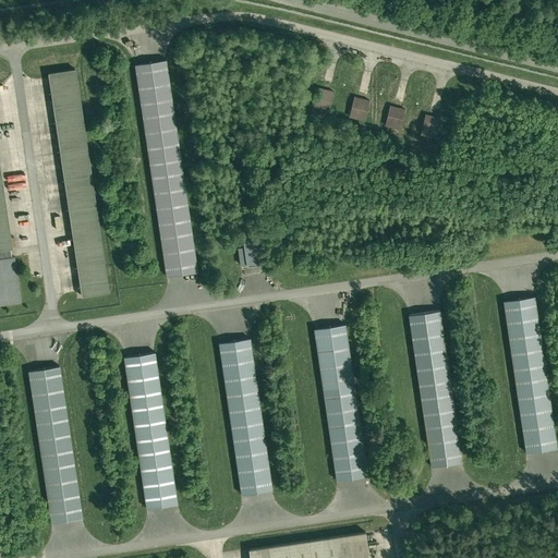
[(195,263),(166,62),(133,67),(146,149),(165,280),(197,276),(195,263)]
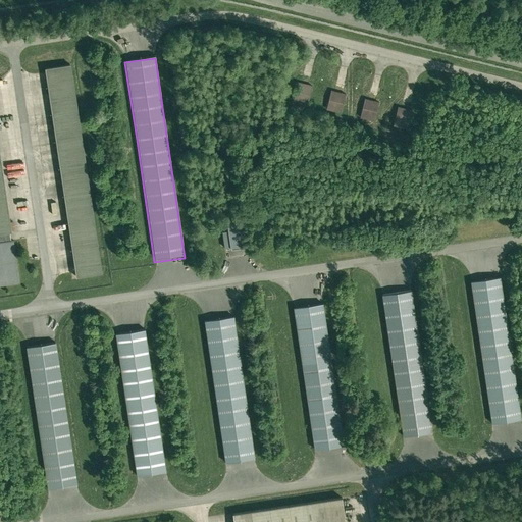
[(101,276),(70,66),(45,70),(45,72),(74,272),(75,280),(101,276)]
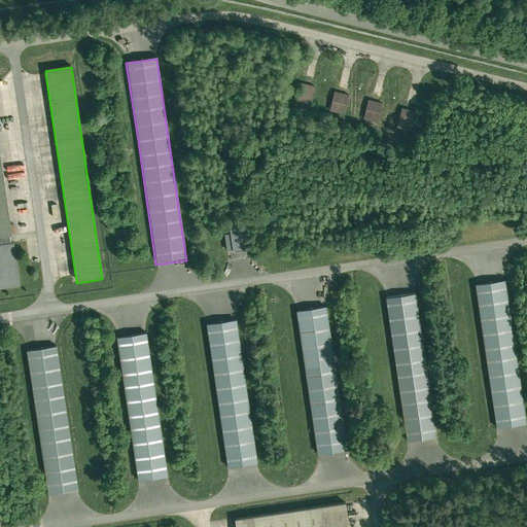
[(294,104),(310,108),(315,88),(300,83),(294,104)]
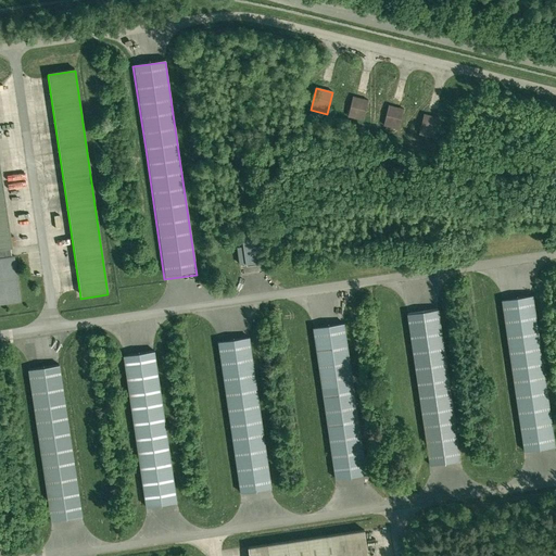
[(346,118),(363,123),(368,101),(352,98),(346,118)]
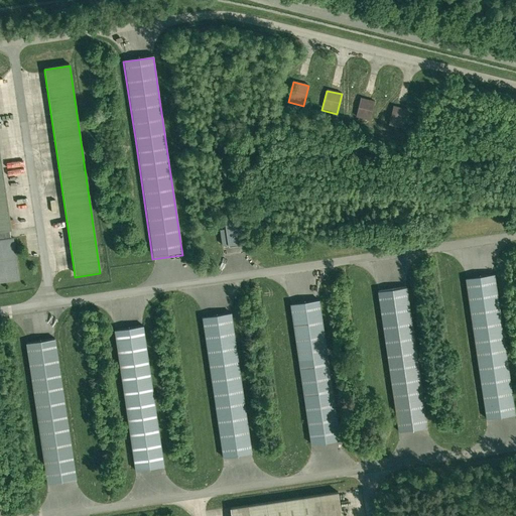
[(360,99),(355,119),(371,123),(376,103),(360,99)]
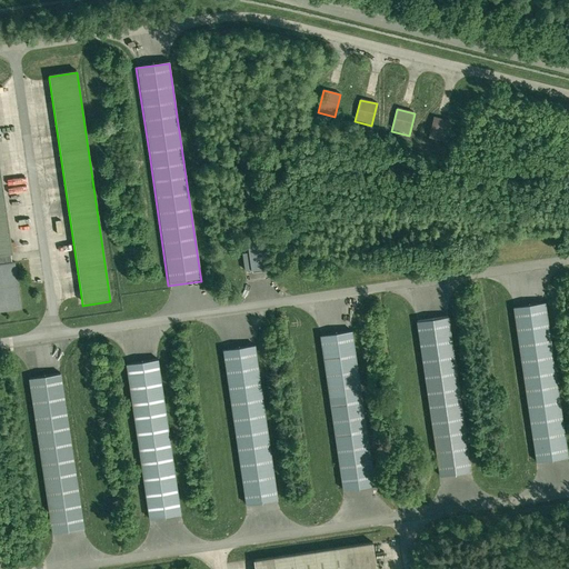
[(433,118),(428,140),(445,145),(450,122),(433,118)]
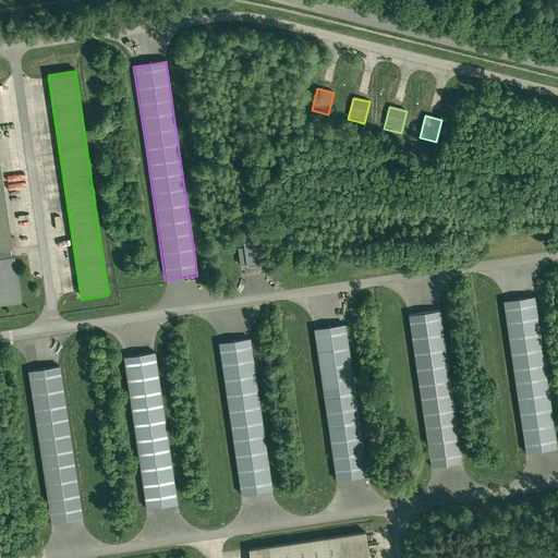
[(0,254),(11,253),(0,176),(0,254)]
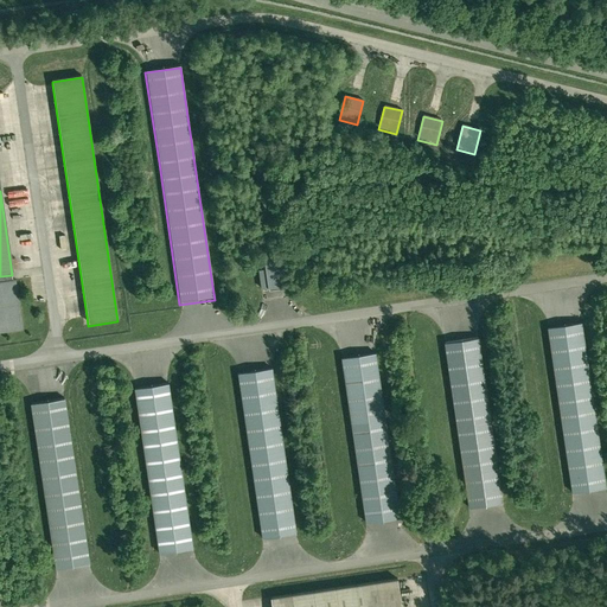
[(280,255),(262,257),(264,272),(259,273),(260,285),(261,292),(267,291),(267,293),(285,291),(285,285),(280,255)]
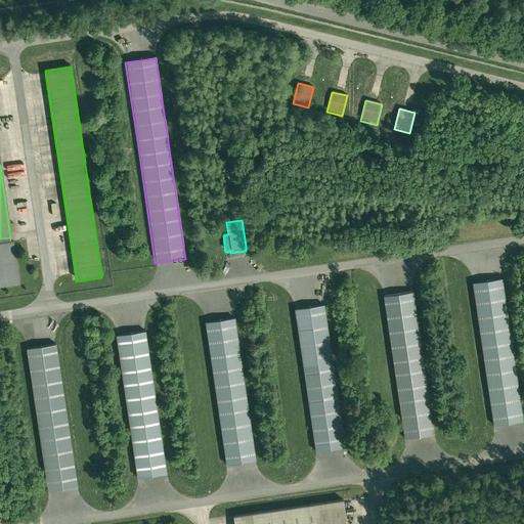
[(13,244),(0,246),(0,289),(19,287),(13,244)]
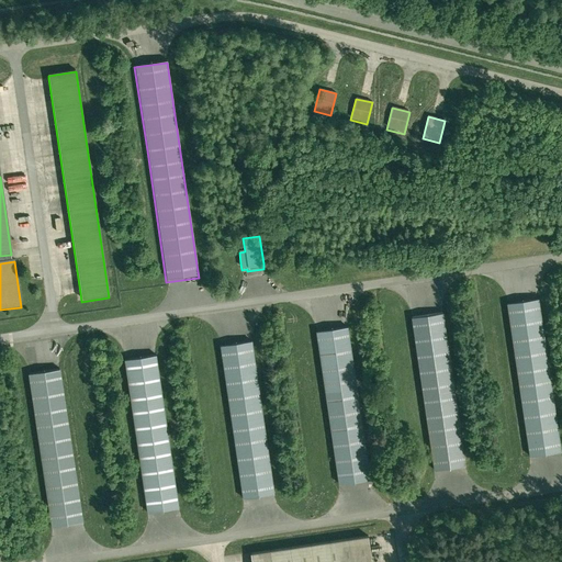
[(538,301),(506,305),(528,459),(560,454),(538,301)]
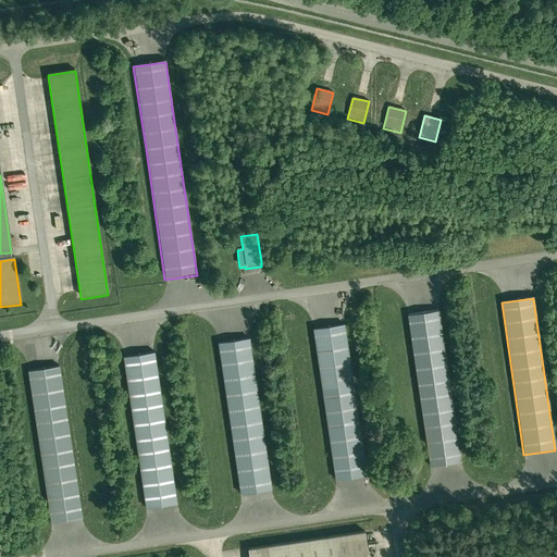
[(438,312),(407,317),(429,469),(461,463),(438,312)]
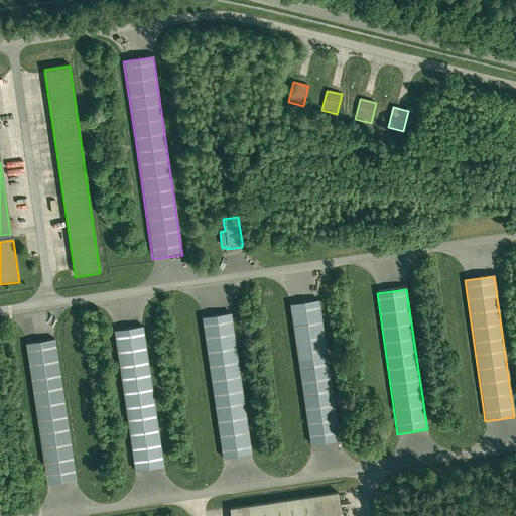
[(318,301),(288,306),(309,446),(340,442),(318,301)]
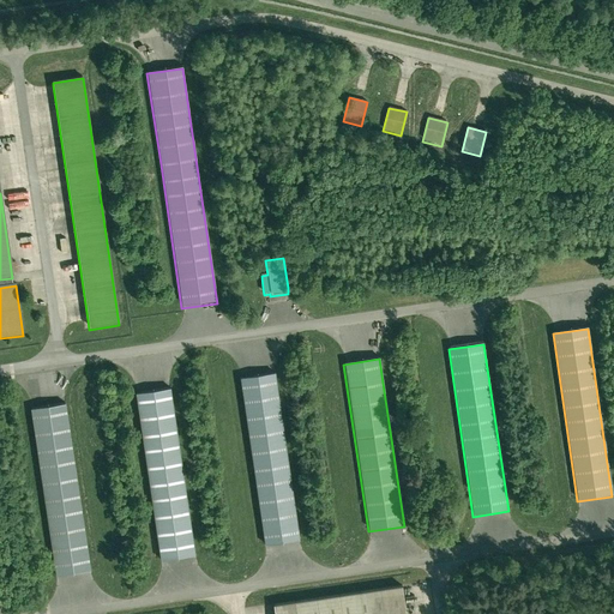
[(274,374),(238,380),(263,547),(299,542),(274,374)]
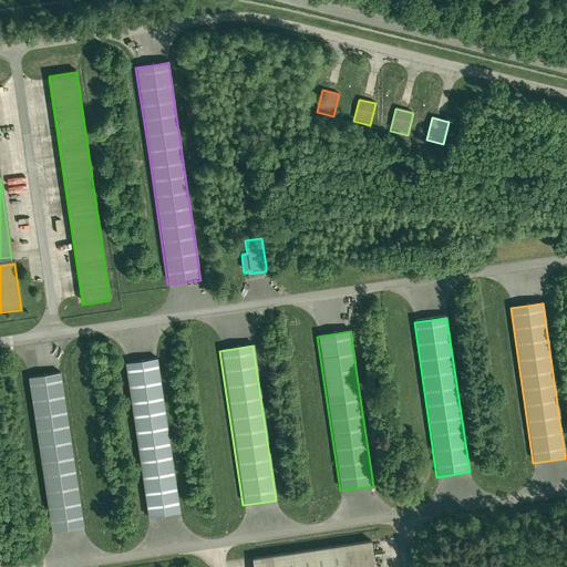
[(156,360),(124,364),(146,519),(178,515),(156,360)]
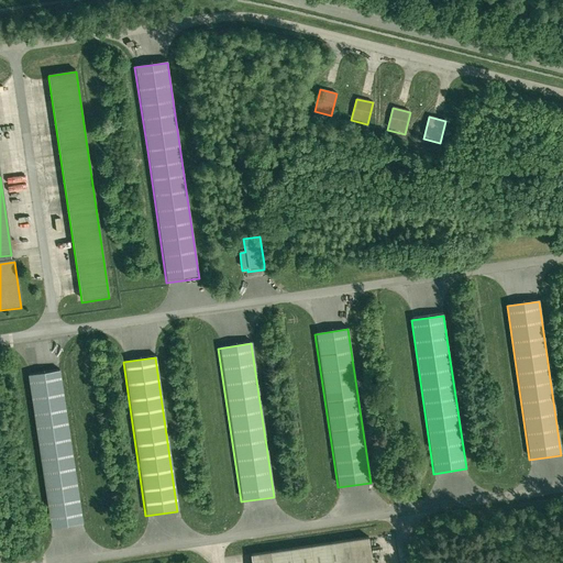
[(59,372),(28,376),(50,530),(83,526),(59,372)]
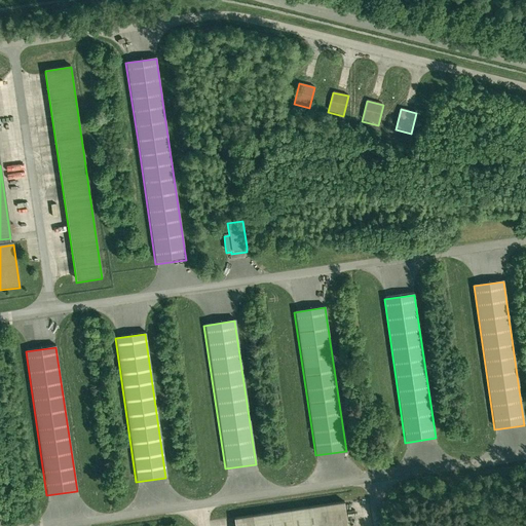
[(235,520),(233,520),(233,525),(346,525),(343,504),(235,520)]
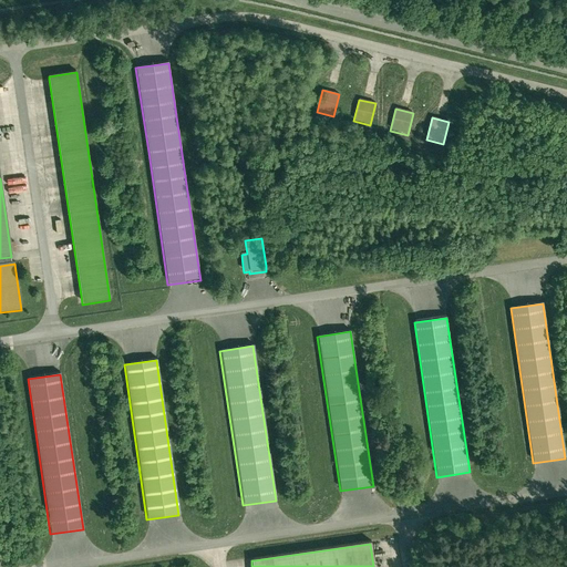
All buildings are outlined.
